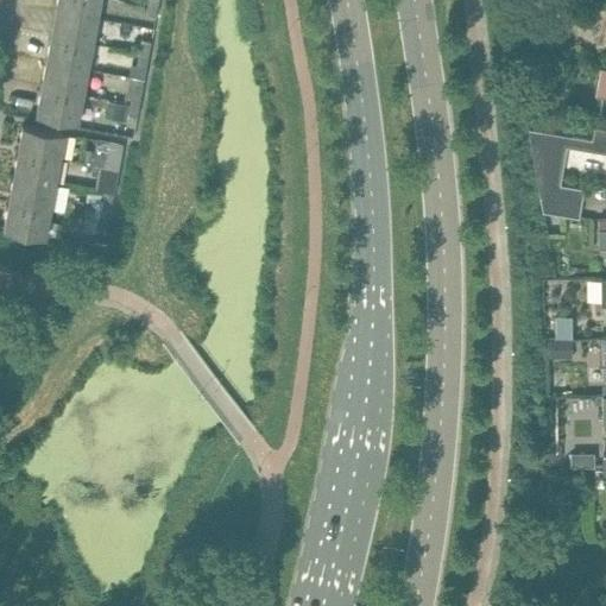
[(99,19),(102,0),(60,0),(57,12),(99,19)]
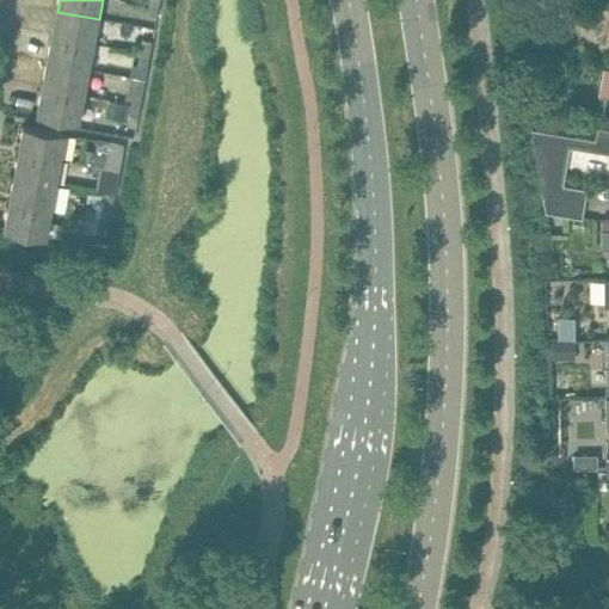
[(159,18),(161,5),(151,4),(148,17),(159,18)]
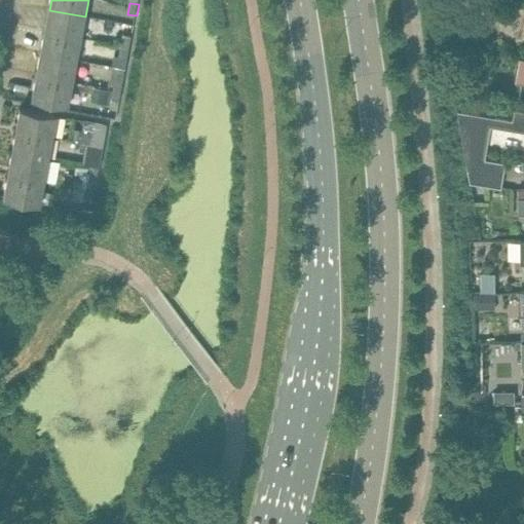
[(81,38),(85,16),(49,10),(45,32),(81,38)]
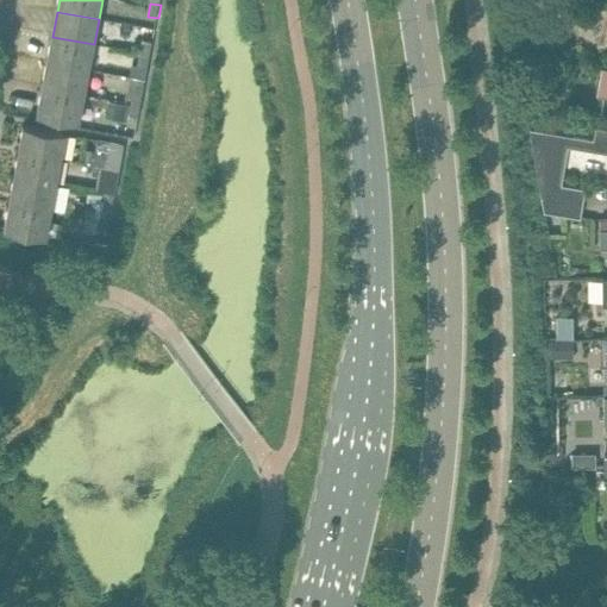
[(89,69),(94,44),(52,37),(49,62),(89,69)]
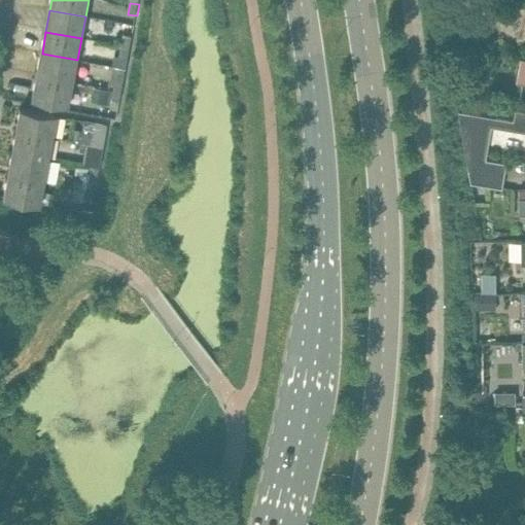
[(131,47),(133,36),(125,35),(123,46),(131,47)]
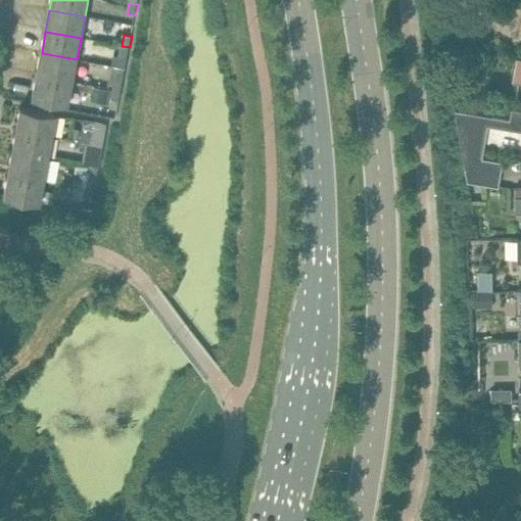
[(468,39),(466,50),(477,52),(479,41),(468,39)]
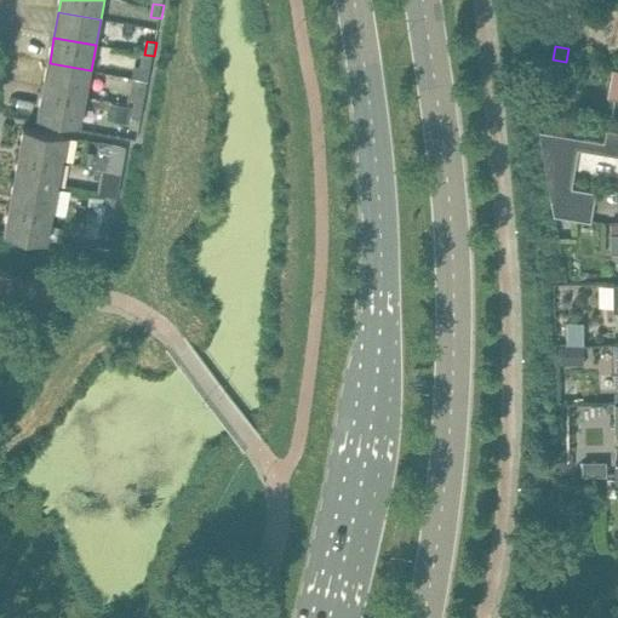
[(152,69),(154,56),(144,55),(142,68),(152,69)]
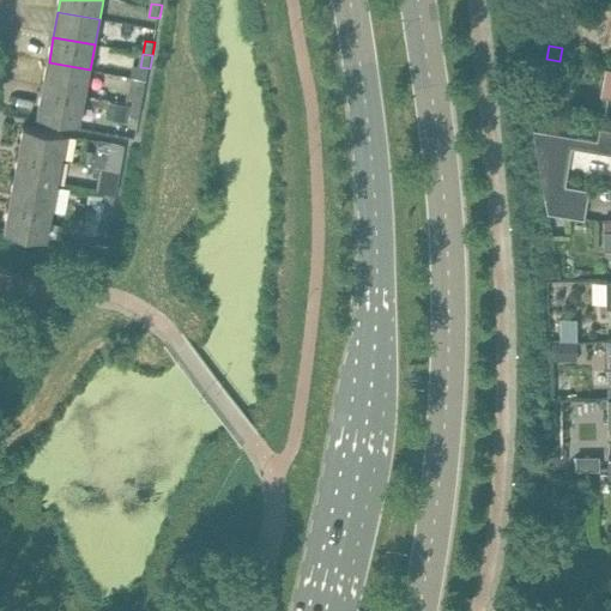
[(85,96),(90,70),(49,62),(44,88),(85,96)]
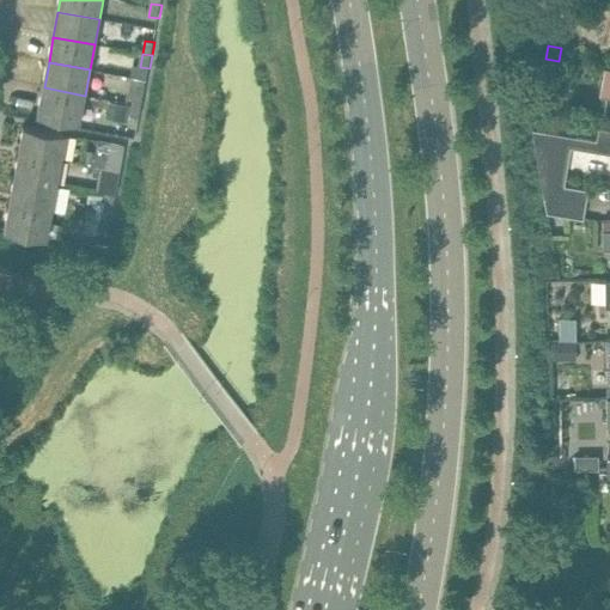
[(147,81),(133,79),(130,93),(123,92),(121,104),(126,104),(142,108),(147,81)]
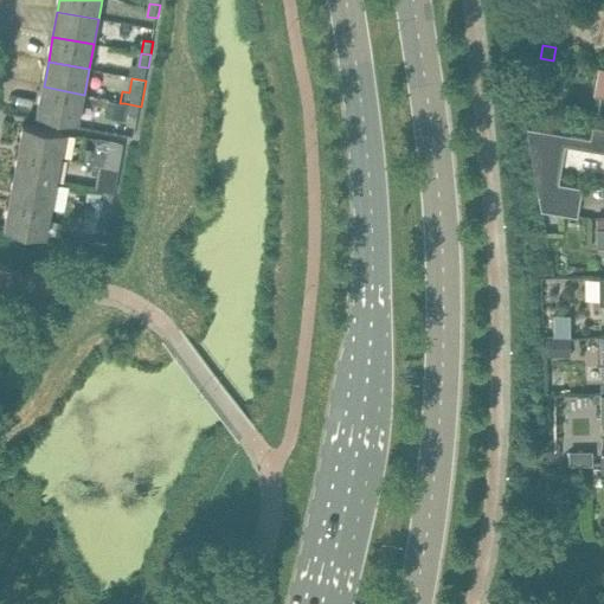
[(79,122),(84,95),(44,87),(38,114),(79,122)]
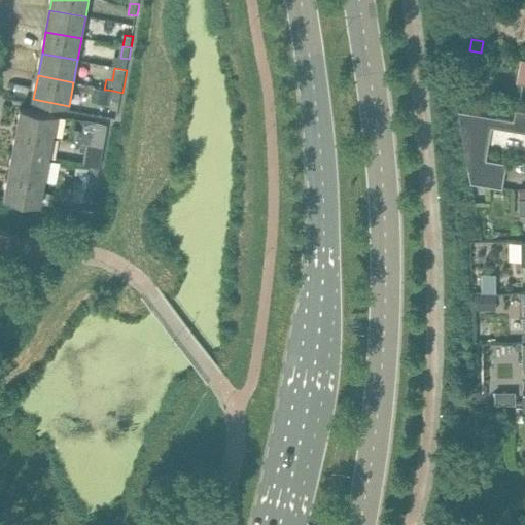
[(120,103),(123,93),(108,90),(106,100),(120,103)]
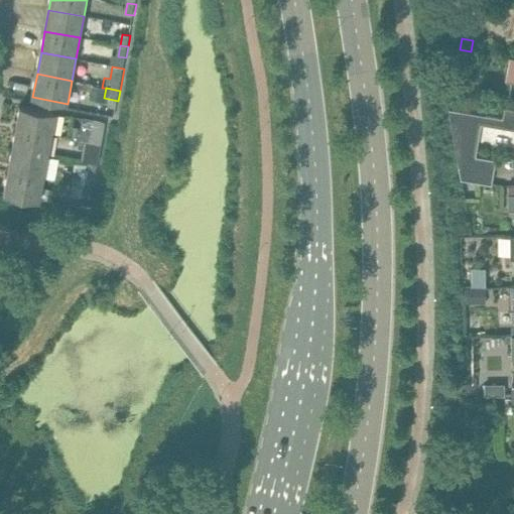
[(56,114),(21,107),(17,129),(52,135),(56,114)]
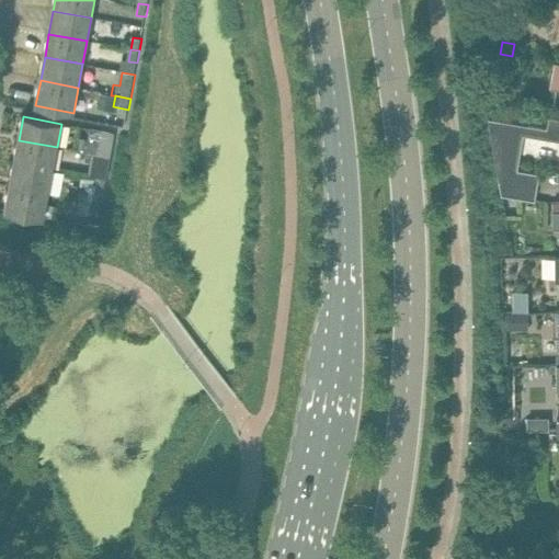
[(558,120),(550,118),(547,133),(558,135),(558,120)]
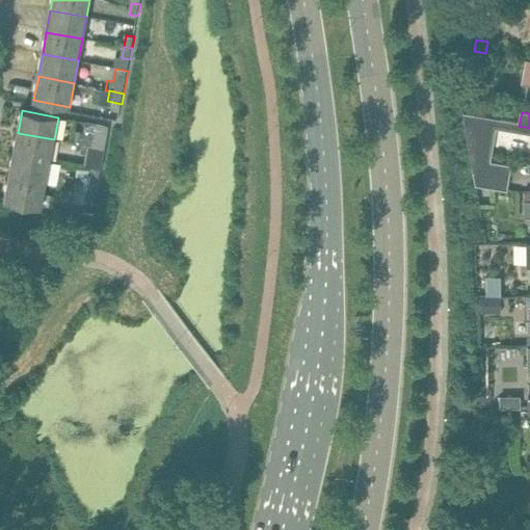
[(106,150),(110,127),(86,123),(84,134),(95,136),(93,147),(106,150)]
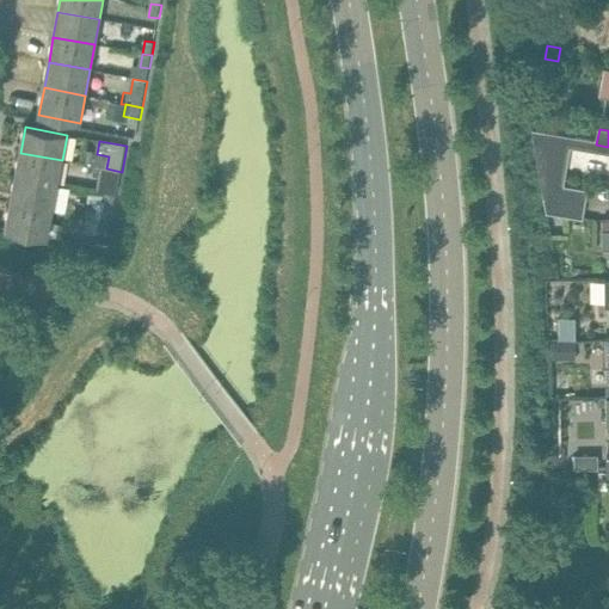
[(57,186),(62,160),(20,153),(16,178),(57,186)]
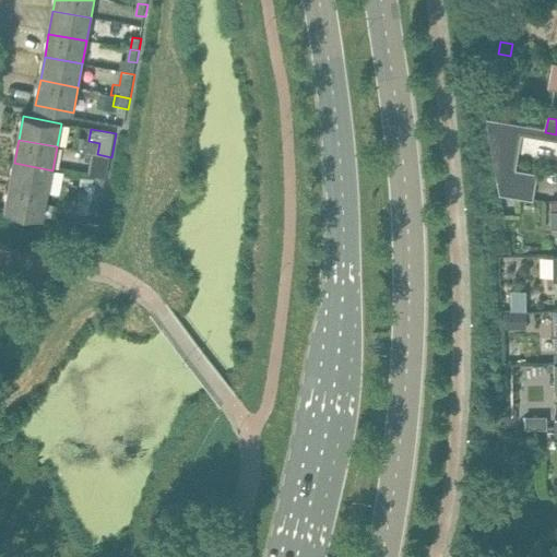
[(111,157),(97,154),(92,153),(90,165),(92,165),(89,177),(97,178),(107,180),(111,157)]
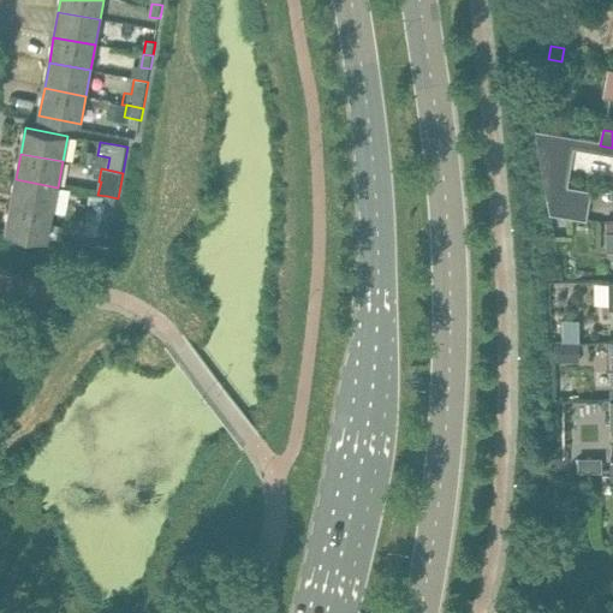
[(53,213),(58,188),(16,179),(11,204),(53,213)]
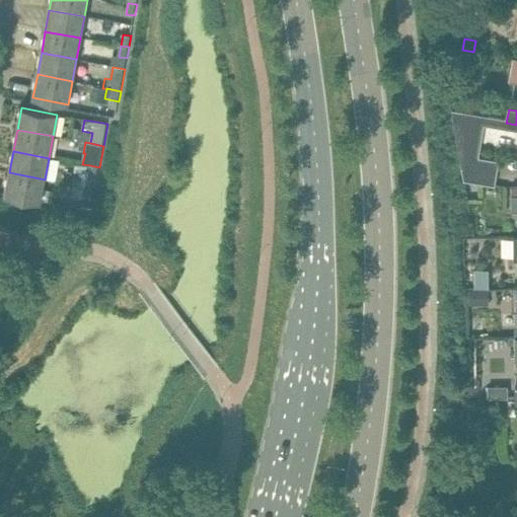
[(472,157),(470,169),(497,174),(499,162),(472,157)]
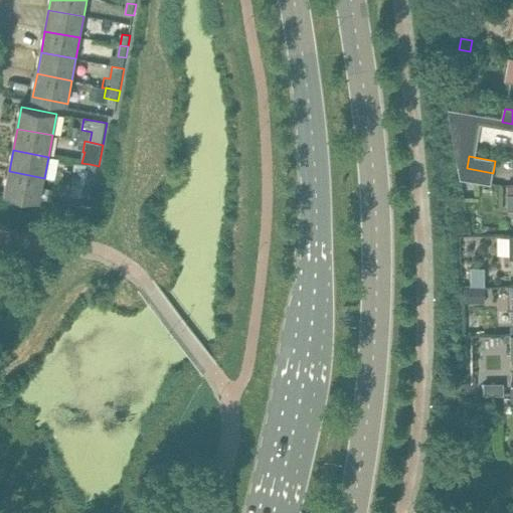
[(94,187),(99,166),(90,164),(86,185),(94,187)]
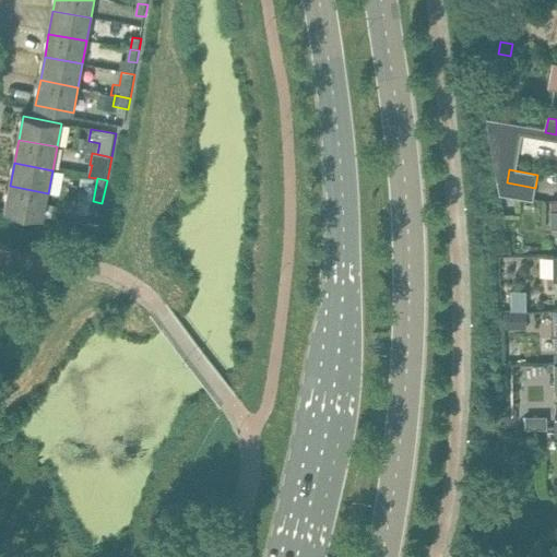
[(533,201),(535,188),(507,182),(505,197),(533,201)]
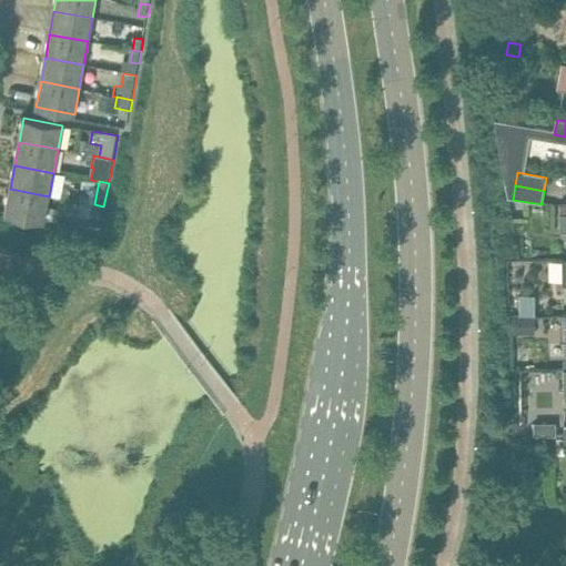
[(44,221),(49,196),(10,189),(6,214),(44,221)]
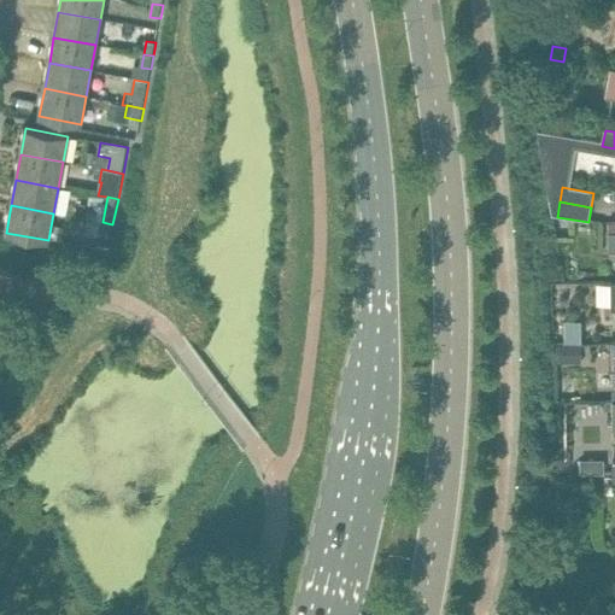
[(110,238),(112,224),(103,222),(100,235),(110,238)]
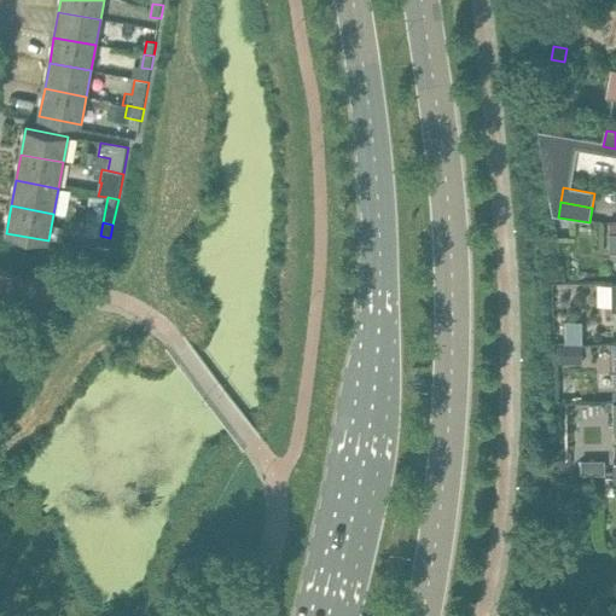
[(604,463),(583,463),(583,476),(604,476),(604,463)]
